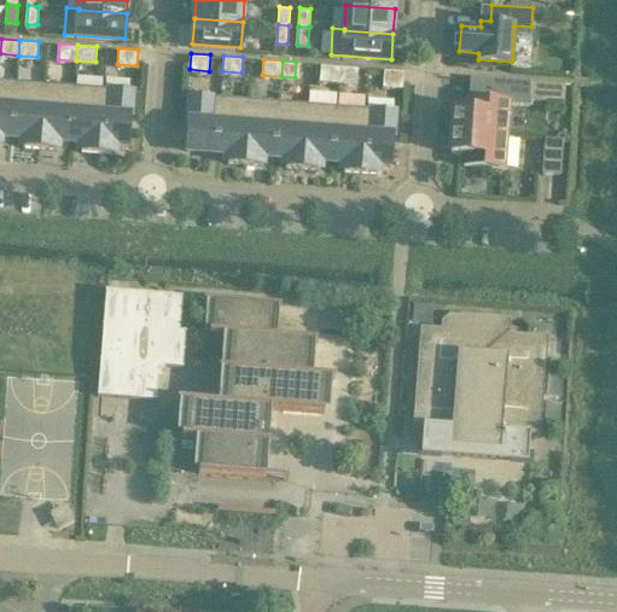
[(338,80),(339,65),(331,64),(330,80),(338,80)]
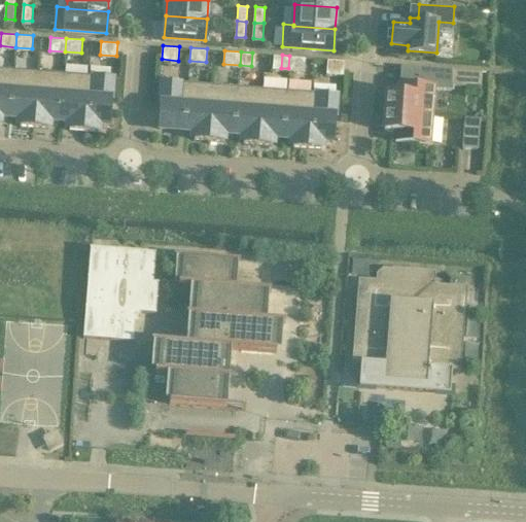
[(306,57),(289,56),(288,68),(305,70),(306,57)]
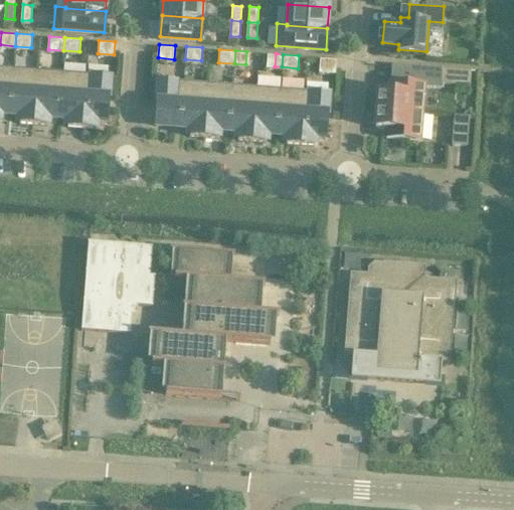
[(321,56),(320,70),(336,71),(337,58),(321,56)]
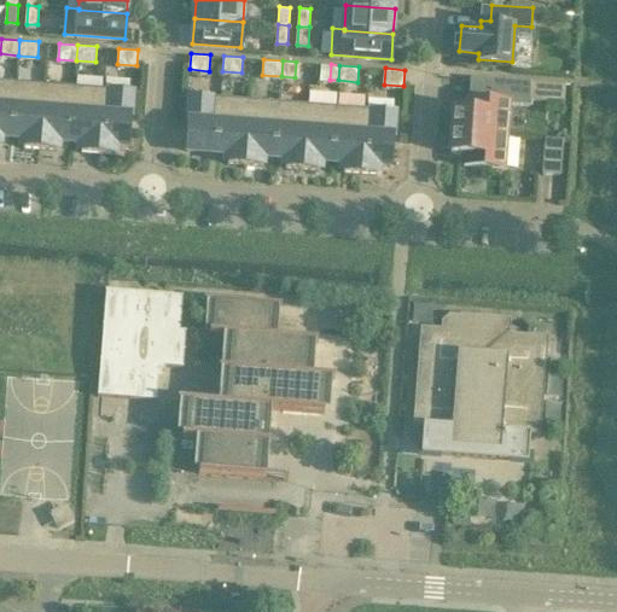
[(454,111),(453,130),(506,135),(508,102),(531,104),(533,98),(565,100),(566,82),(475,75),(472,102),(469,102),(469,112),(454,111)]
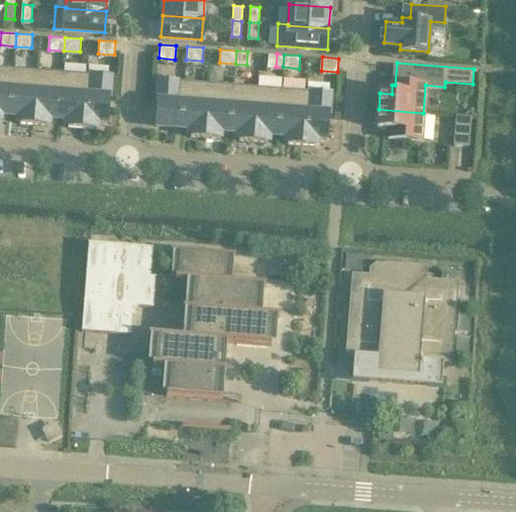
[(14,67),(0,65),(0,116),(0,111),(10,112),(14,67)]
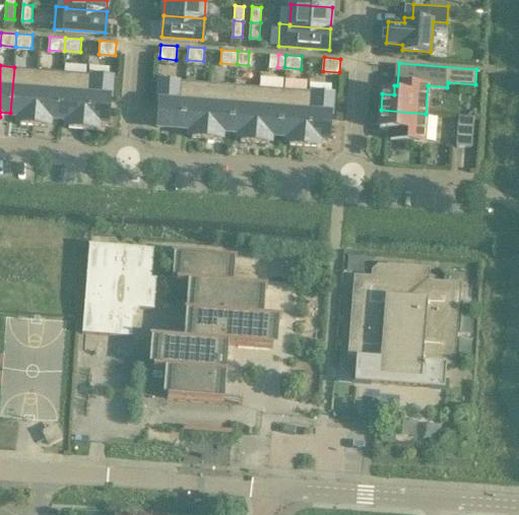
[(39,68),(14,67),(10,113),(20,113),(20,122),(35,123),(39,68)]
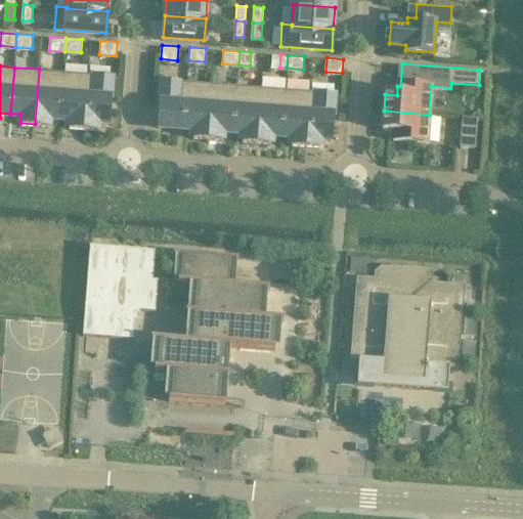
[(63,71),(39,69),(35,124),(49,125),(49,117),(59,117),(63,71)]
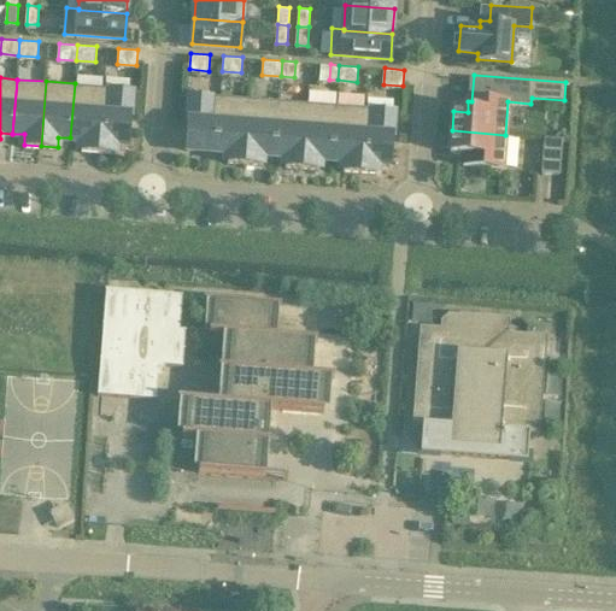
[(104,86),(75,83),(70,137),(82,139),(82,148),(98,150),(104,86)]
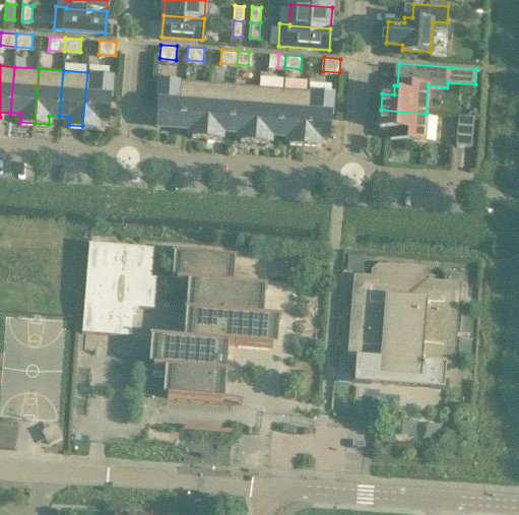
[(87,72),(82,126),(96,128),(98,119),(109,120),(112,74),(87,72)]
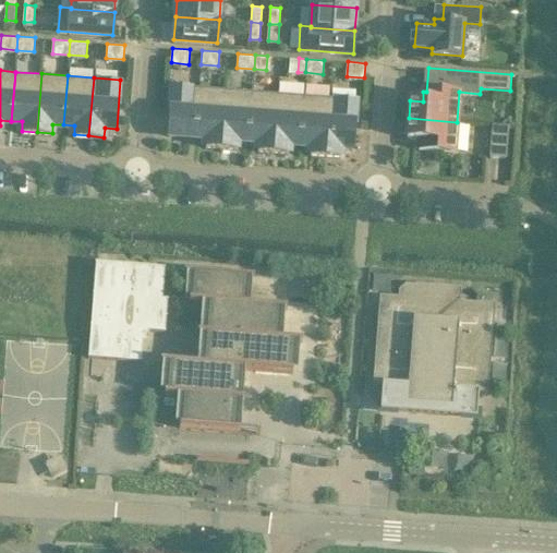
[(198,135),(202,86),(172,84),(169,133),(198,135)]
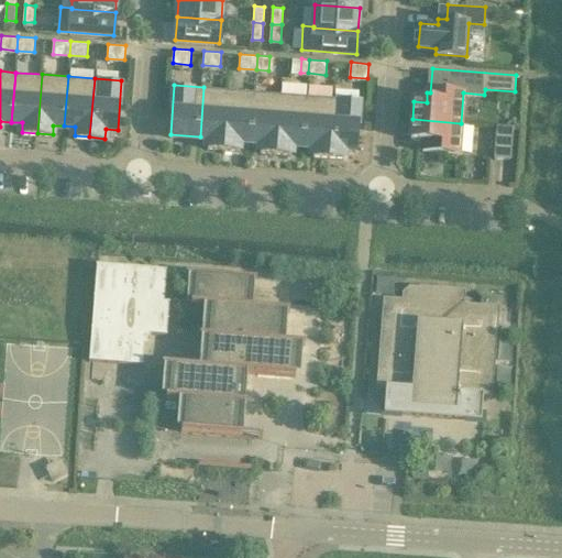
[(204,87),(200,137),(209,137),(208,146),(223,148),(228,89),(204,87)]
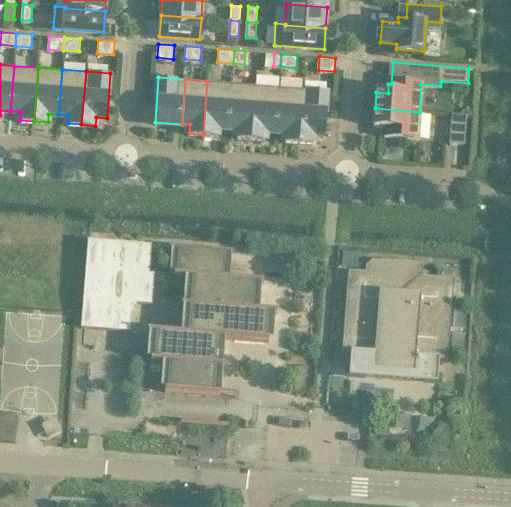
[(207,81),(203,134),(217,135),(218,127),(228,127),(231,82),(207,81)]
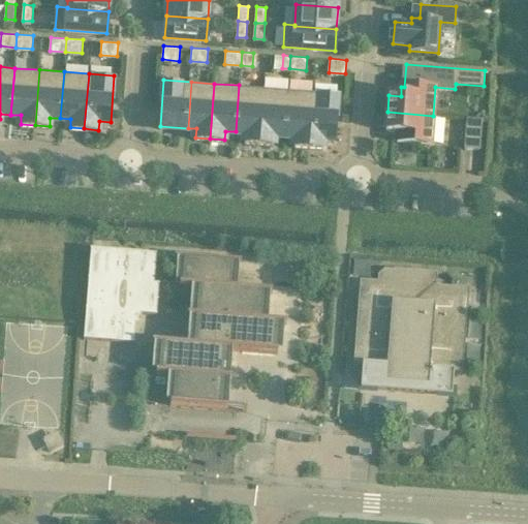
[(264,87),(239,85),(236,131),(246,132),(245,142),(259,143),(264,87)]
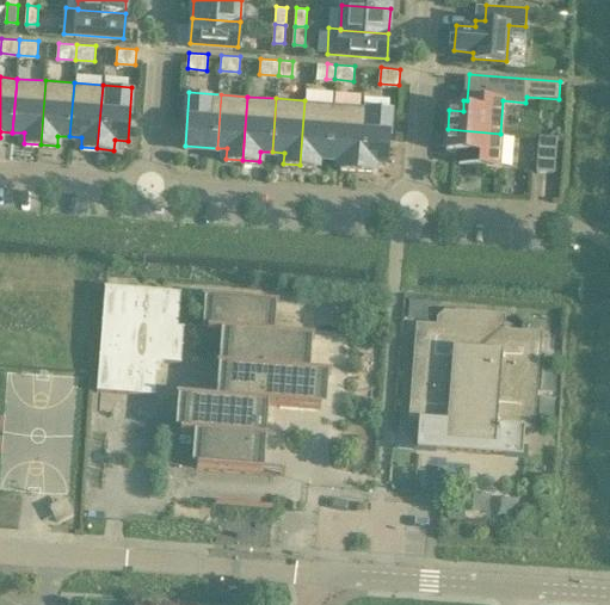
[(333,103),(305,100),(300,165),(316,166),(316,155),(328,156),(333,103)]
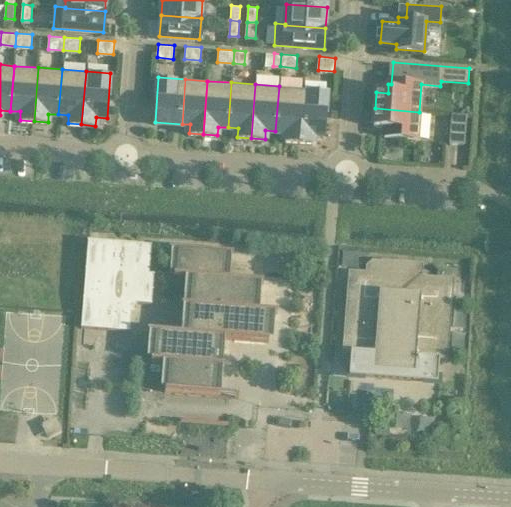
[(303,88),(279,86),(275,131),(285,132),(285,140),(299,141),(303,88)]
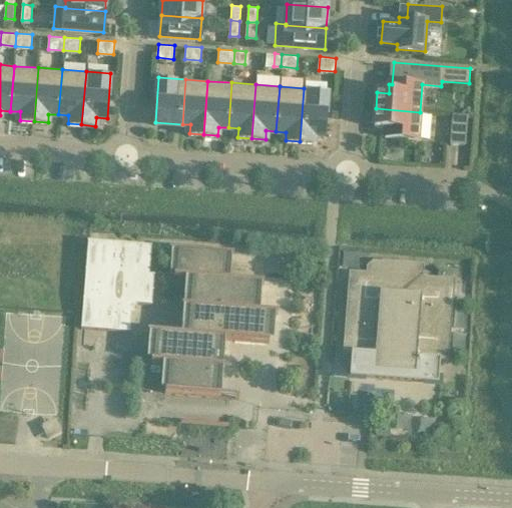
[(329,90),(304,88),(300,141),(314,142),(314,134),(325,135),(329,90)]
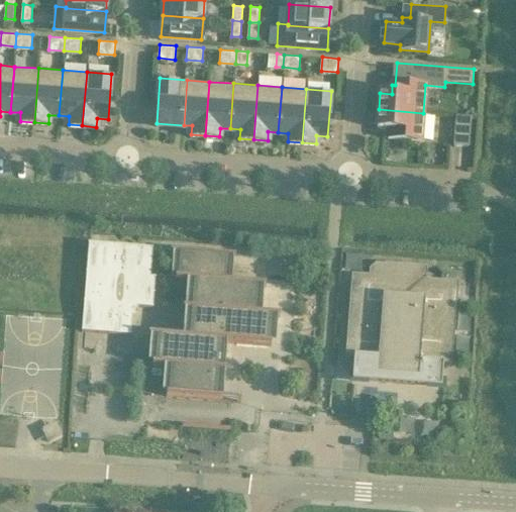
[(423,113),(379,109),(378,125),(389,126),(388,136),(421,138),(423,113)]
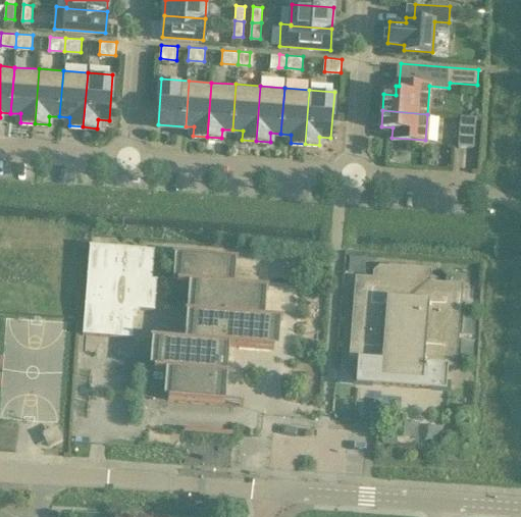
[(461,114),(458,144),(474,146),(476,115),(461,114)]
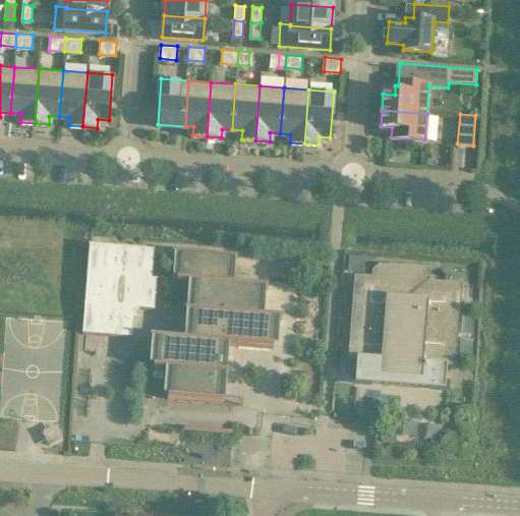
[(89,244),(82,333),(133,337),(134,307),(155,308),(157,278),(152,277),(154,248),(89,244)]
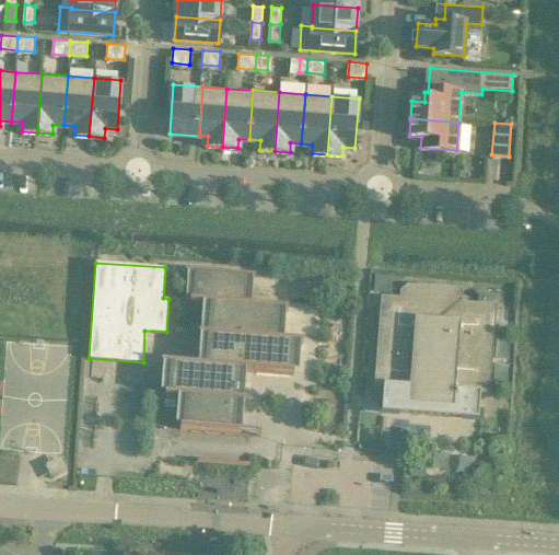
[(161,361),(161,362),(170,363),(167,393),(165,393),(165,395),(184,396),(182,425),(181,425),(181,426),(261,432),(261,430),(235,429),(237,399),(246,400),(246,399),(237,397),(241,368),(294,372),(294,370),(292,370),(294,340),(303,340),(303,339),(277,337),(279,308),(288,308),(288,307),(244,303),(246,274),(255,274),(255,273),(185,268),(185,269),(193,270),(191,300),(189,300),(189,301),(208,303),(207,333),(198,332),(198,334),(206,334),(205,365),(161,361)]
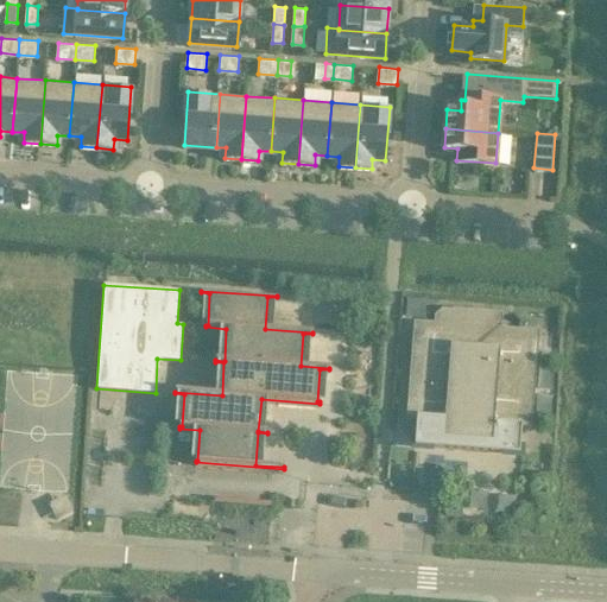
[(415,318),(408,416),(418,417),(416,445),(520,454),(523,424),(532,425),(541,328),(520,327),(520,319),(514,312),(504,311),(504,310),(454,306),(454,308),(443,306),(436,312),(435,319),(415,318)]
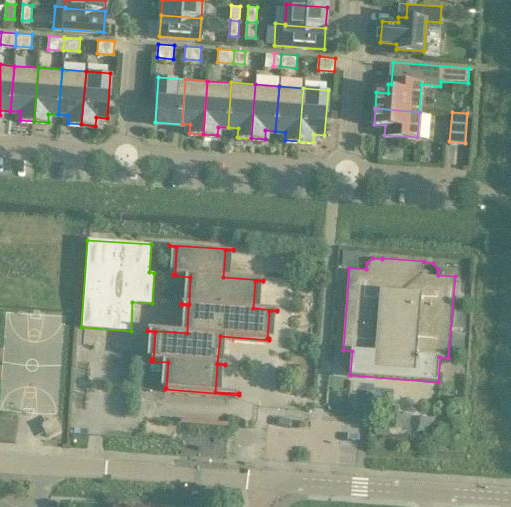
[(56,411),(41,419),(49,434),(64,425),(56,411)]
